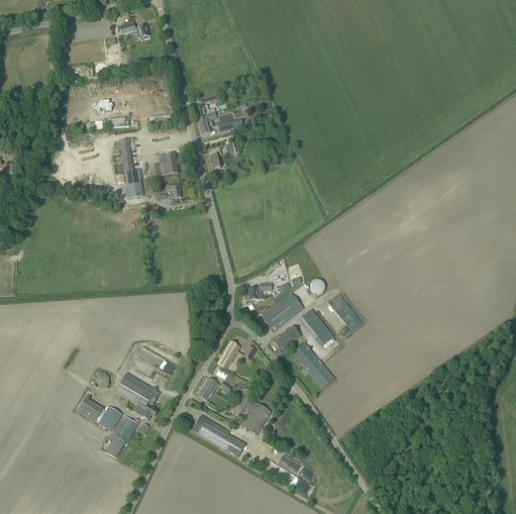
[(147,34),(149,33),(146,23),(136,26),(134,21),(121,24),(123,32),(137,28),(138,32),(140,31),(142,38),(147,36),(147,34)]
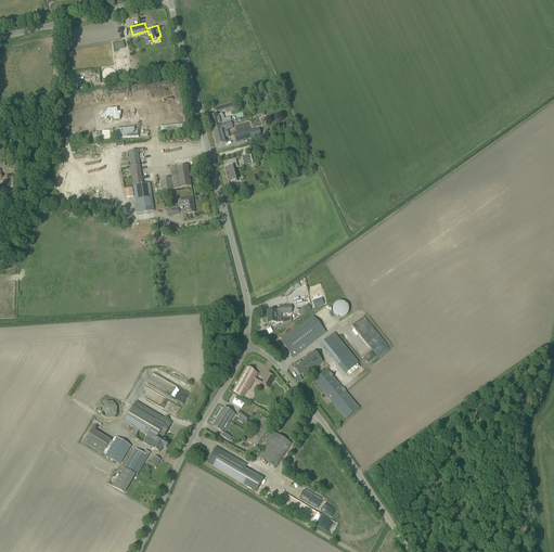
[(237,103),(235,98),(216,103),(218,108),(233,104),(237,103)]
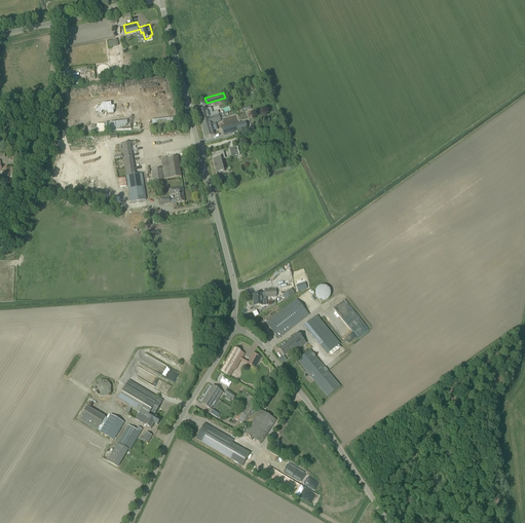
[(215,120),(222,118),(221,114),(220,112),(211,114),(208,106),(198,109),(207,136),(216,133),(212,119),(214,119),(215,120)]
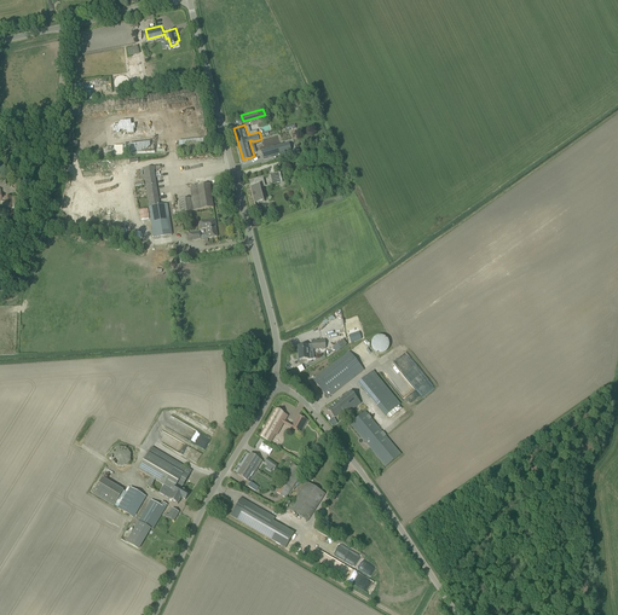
[(179,145),(206,143),(204,135),(179,137),(179,145)]
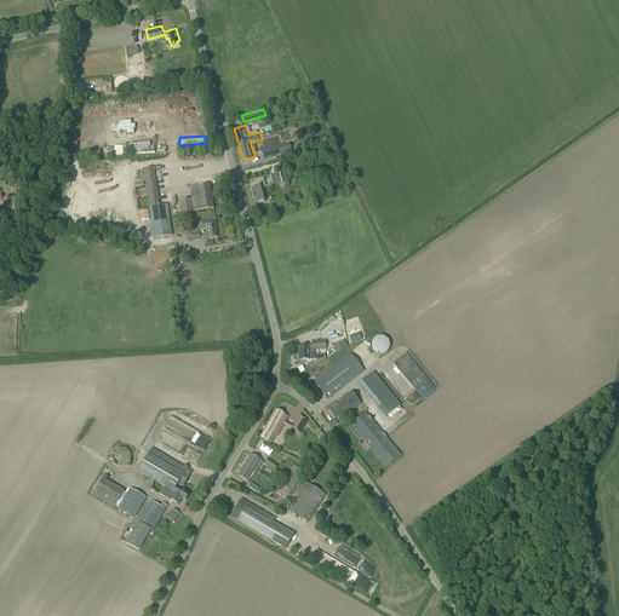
[(291,140),(263,148),(265,156),(281,151),(282,154),(293,151),(291,140)]
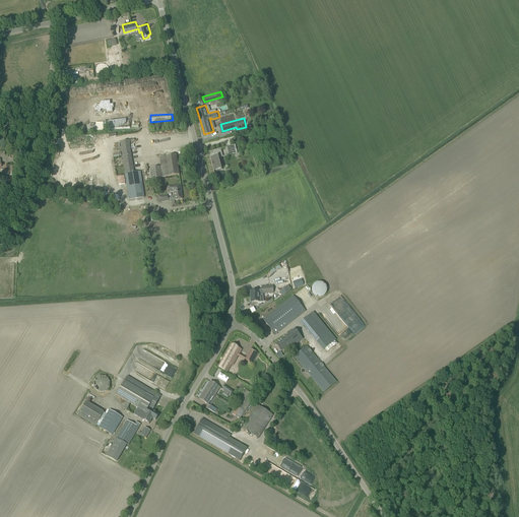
[(121,139),(130,197),(145,195),(141,174),(140,169),(134,170),(130,140),(131,140),(130,137),(126,138),(121,139)]
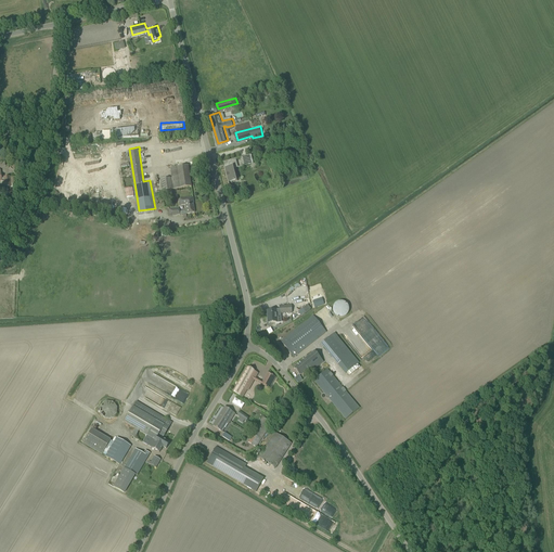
[(242,154),(244,163),(254,161),(252,152),(242,154)]
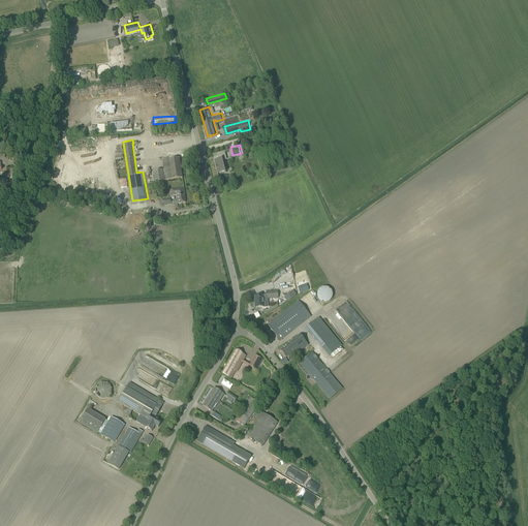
[(217,155),(215,156),(219,171),(224,169),(225,169),(222,158),(227,157),(225,148),(220,150),(216,151),(217,155)]
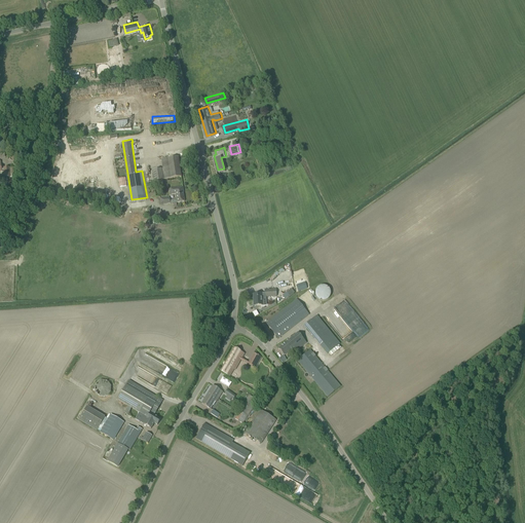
[(169,156),(172,176),(182,174),(179,154),(169,156)]
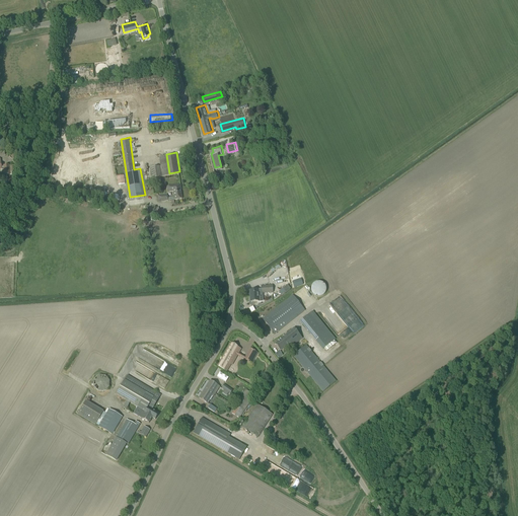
[(151,165),(151,170),(152,176),(163,174),(161,163),(151,165)]
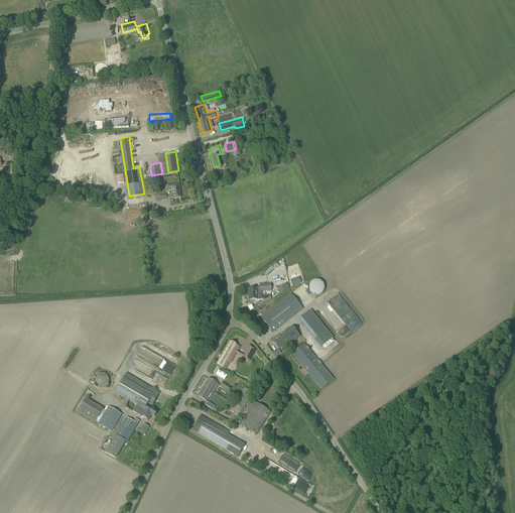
[(174,194),(167,195),(167,191),(158,193),(158,199),(181,195),(180,186),(180,180),(168,182),(168,187),(173,187),(174,194)]
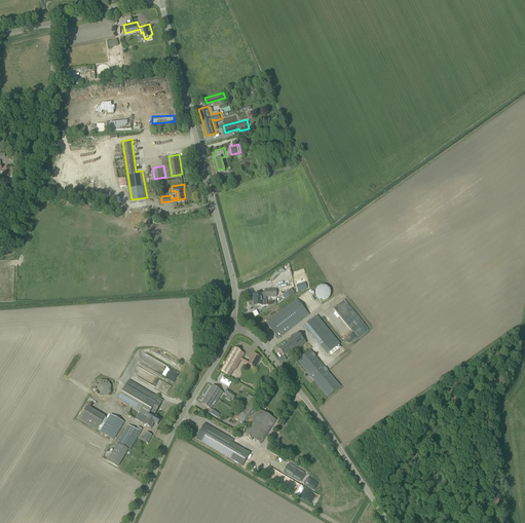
[(331,295),(327,282),(314,285),(319,299),(331,295)]
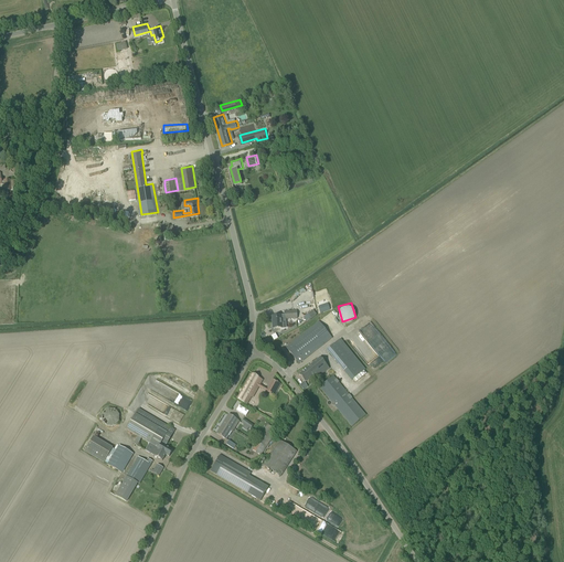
[(274,314),(274,326),(279,326),(284,325),(283,317),(298,316),(298,308),(286,309),(286,313),(279,314),(274,314)]
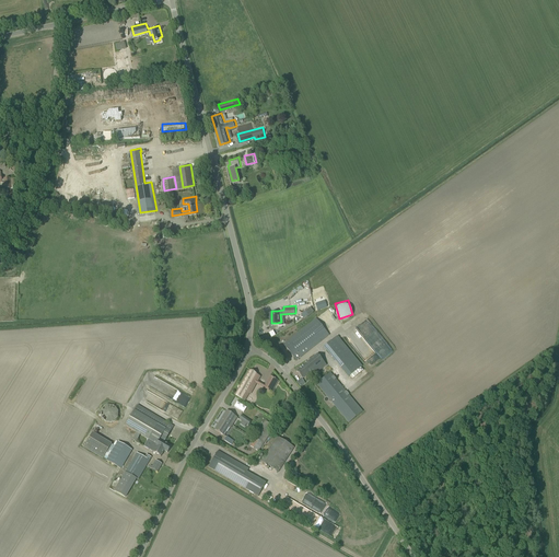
[(284,341),(298,358),(329,332),(316,315),(284,341)]
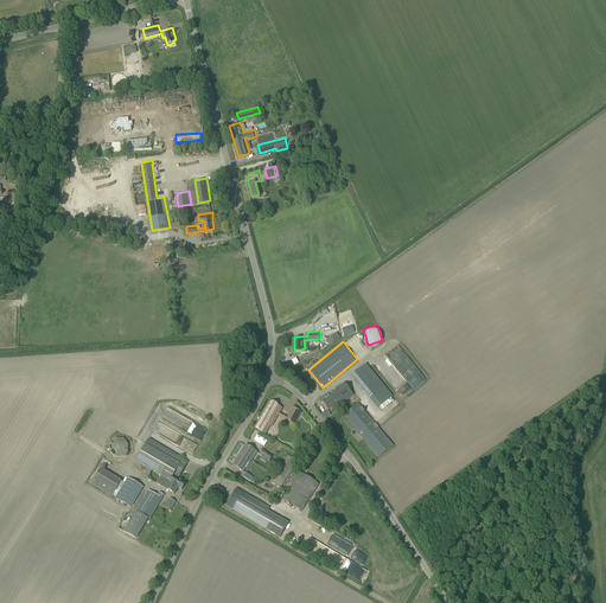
[(352,373),(372,398),(387,386),(367,361),(352,373)]
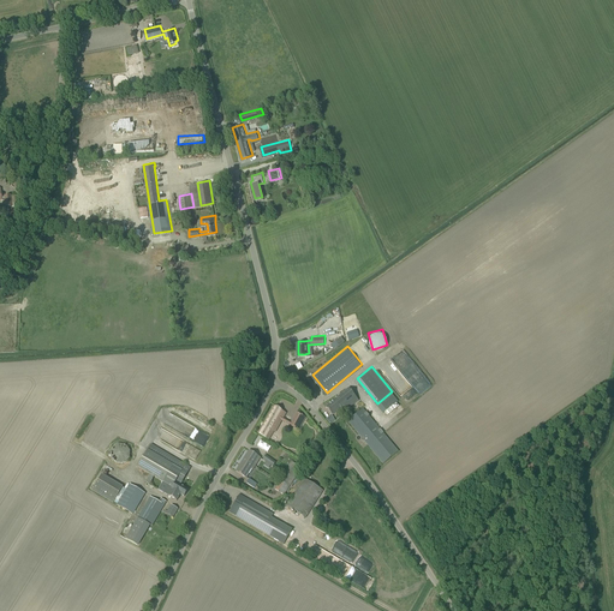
[(327,405),(333,412),(341,405),(345,409),(359,397),(350,385),(327,405)]
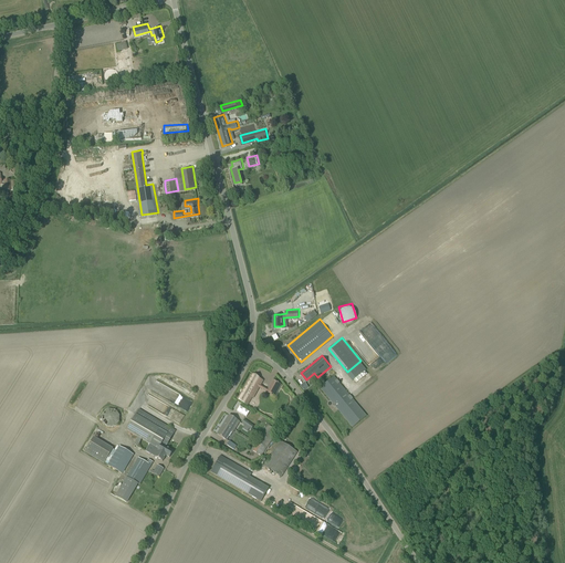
[(239,396),(243,399),(248,402),(260,382),(261,383),(263,378),(252,372),(239,396)]
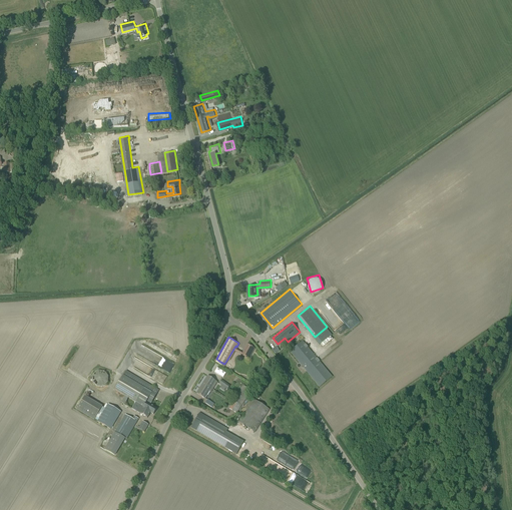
[(292,349),(321,385),(333,374),(304,339),(292,349)]
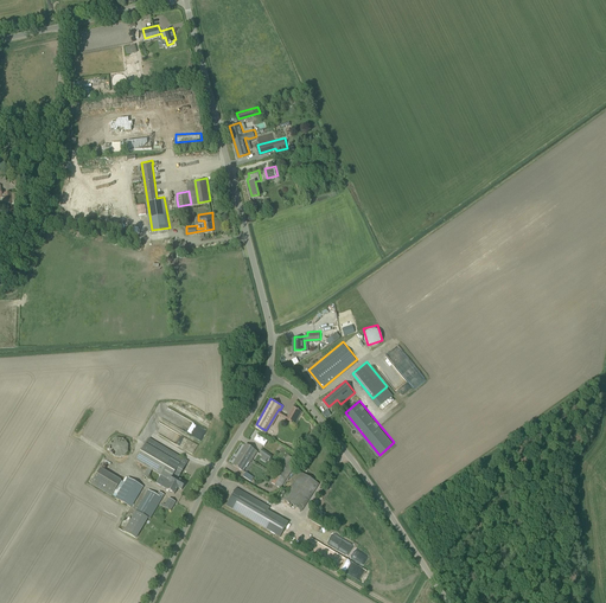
[(204,425),(173,408),(167,417),(198,435),(204,425)]
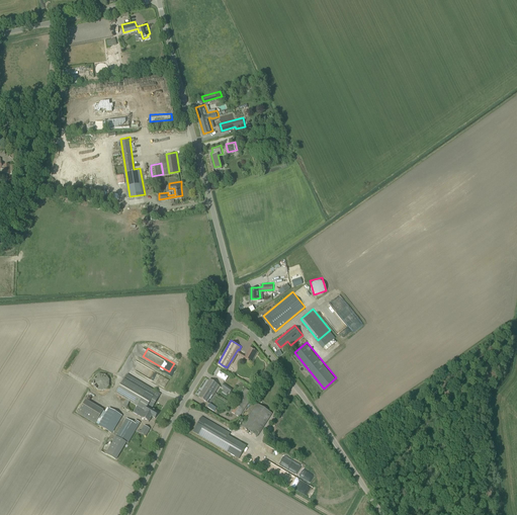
[(169,376),(145,364),(142,371),(166,383),(169,376)]
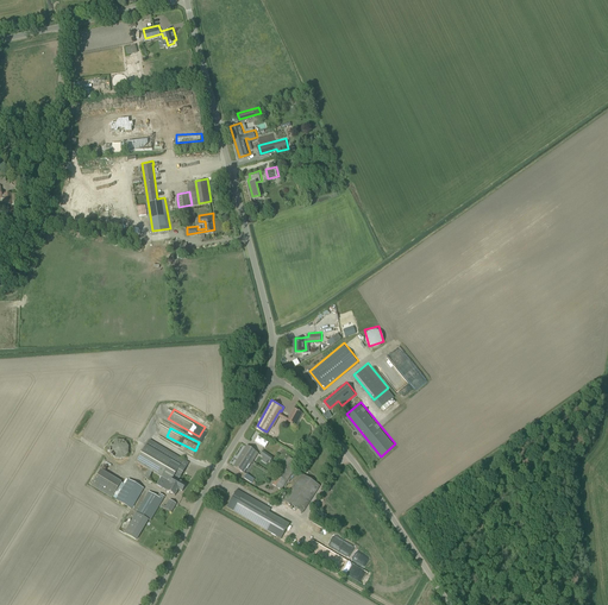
[(130,443),(125,438),(117,438),(111,442),(111,449),(116,455),(123,457),(129,452),(130,443)]
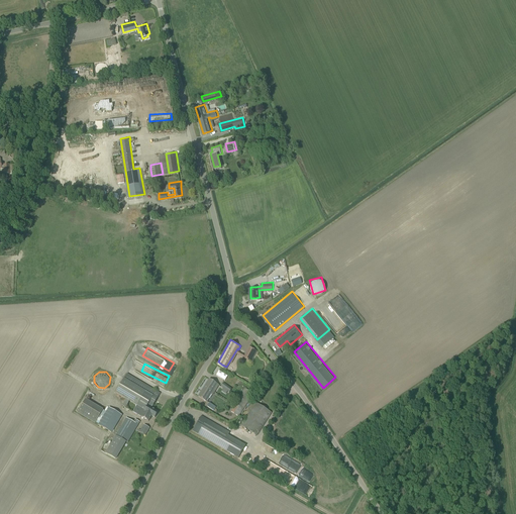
[(123,380),(116,391),(127,397),(137,403),(133,409),(149,418),(152,413),(156,415),(159,409),(152,405),(161,391),(157,388),(128,372),(123,380)]
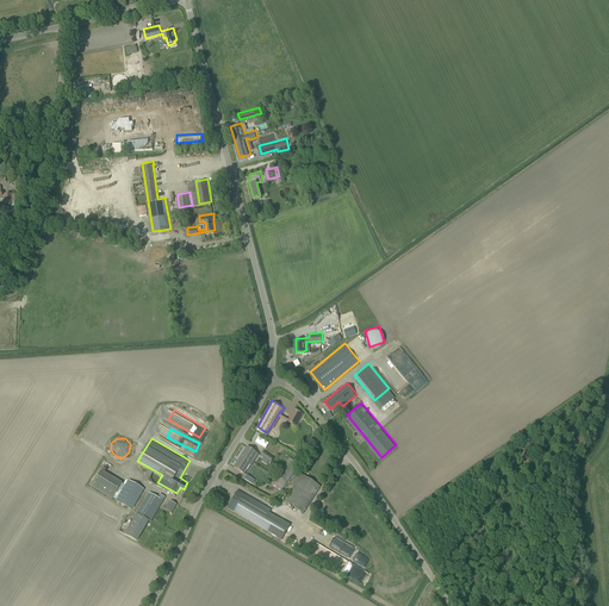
[(235,464),(244,470),(254,456),(255,456),(259,451),(248,444),(235,464)]
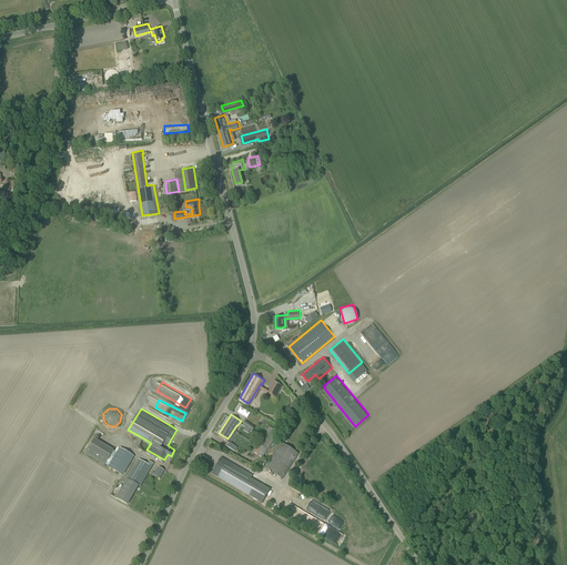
[(246,424),(244,426),(250,430),(251,427),(253,429),(255,424),(246,419),(243,422),(246,424)]
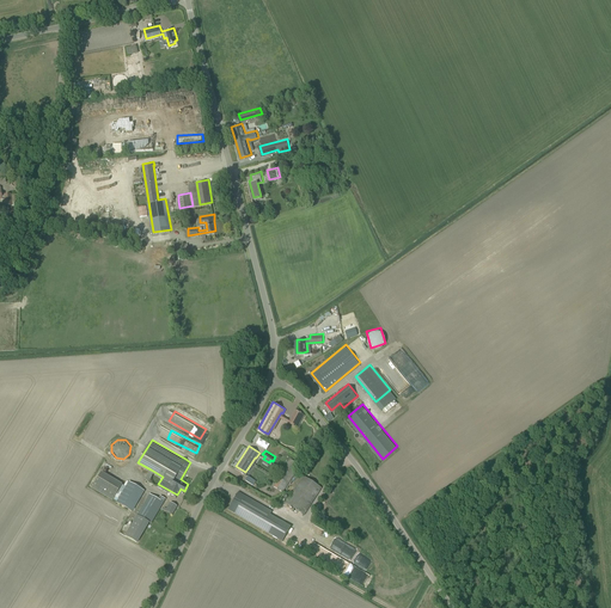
[(274,484),(283,490),(300,462),(292,458),(274,484)]
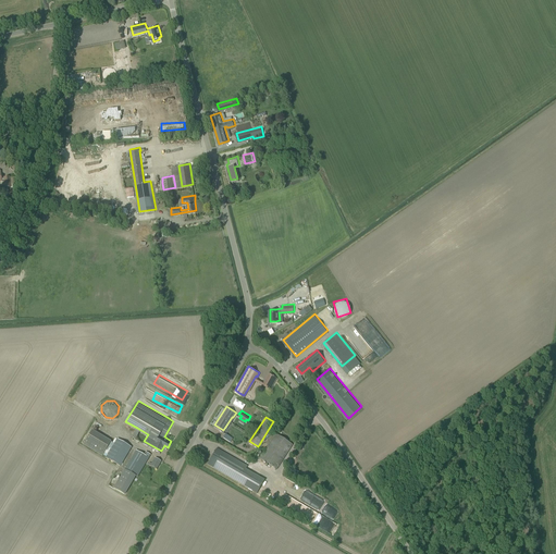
[(260,456),(278,467),(294,442),(276,431),(260,456)]
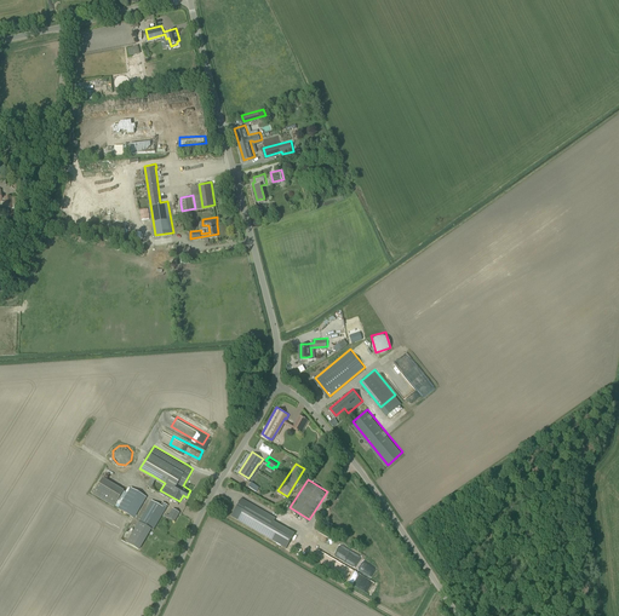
[(119,506),(135,516),(147,495),(131,485),(119,506)]
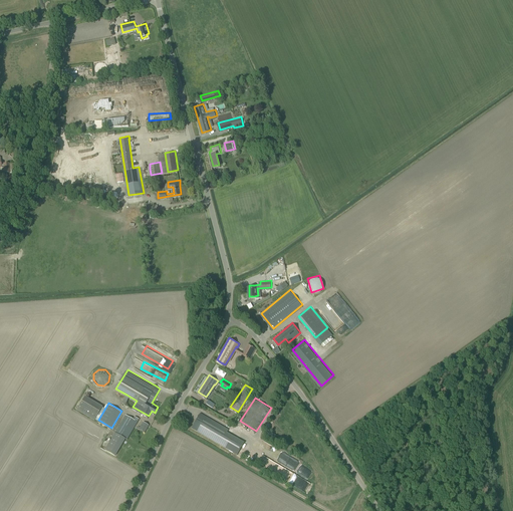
[(192,426),(197,428),(234,450),(240,439),(227,431),(229,427),(205,414),(201,411),(192,426)]
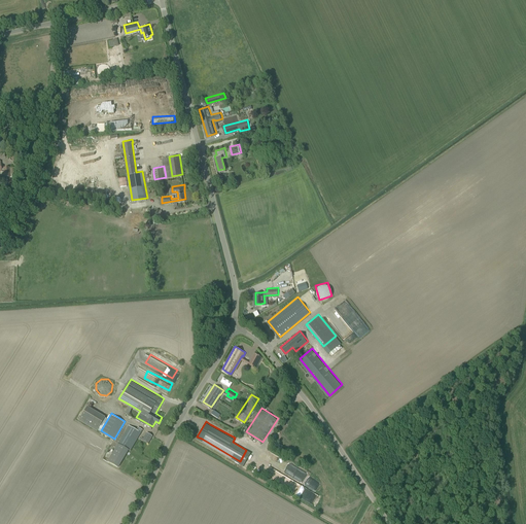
[(116,446),(108,459),(118,465),(130,447),(131,448),(143,427),(139,425),(139,424),(137,427),(130,423),(118,441),(116,446)]
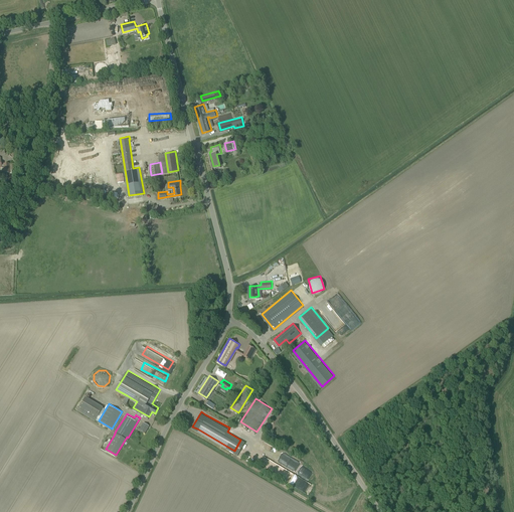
[(138,427),(145,432),(150,423),(144,420),(141,425),(140,424),(138,427)]
